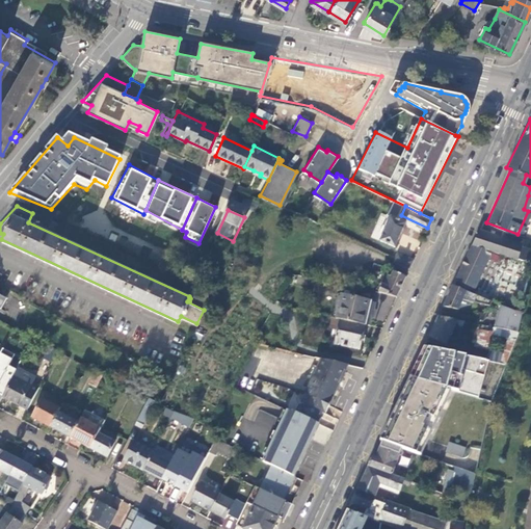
[(376,236),(395,244),(405,220),(391,214),(385,228),(380,226),(376,236)]
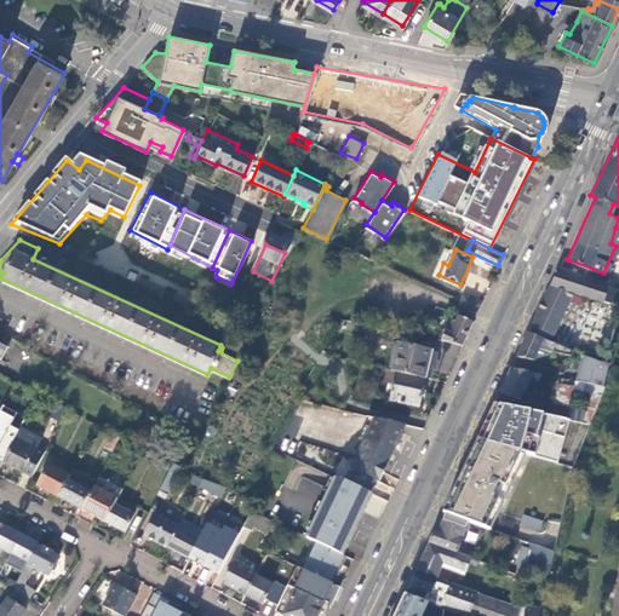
[(567,259),(556,268),(600,283),(603,272),(567,259)]
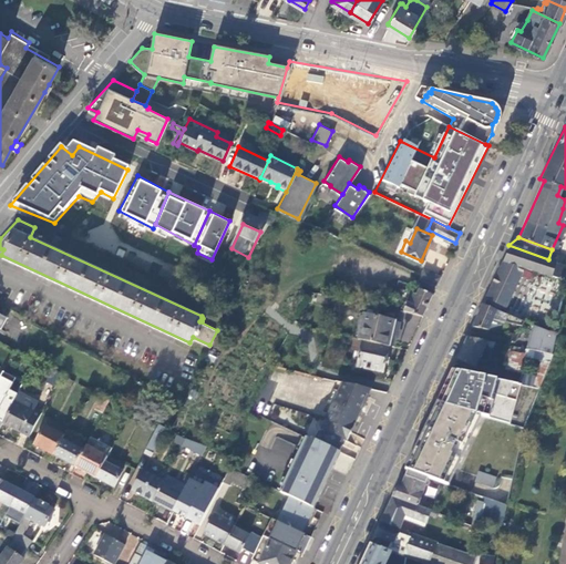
[(565,264),(548,259),(508,245),(484,295),(504,304),(521,267),(565,279),(565,274),(565,264)]
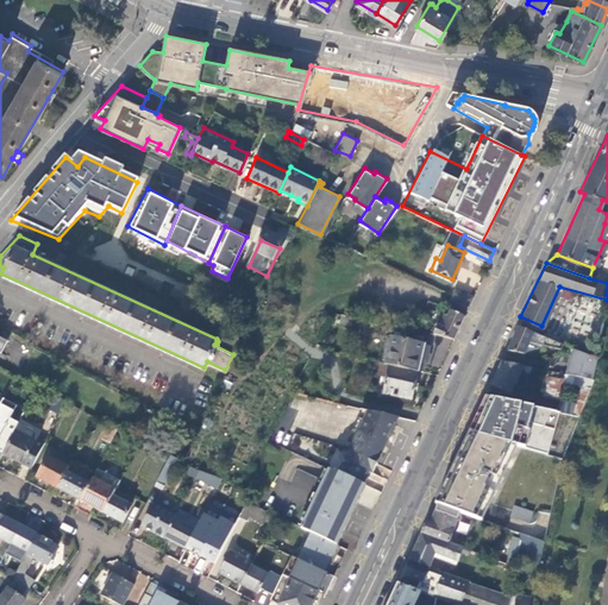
[(468,306),(472,295),(453,285),(451,291),(449,296),(468,306)]
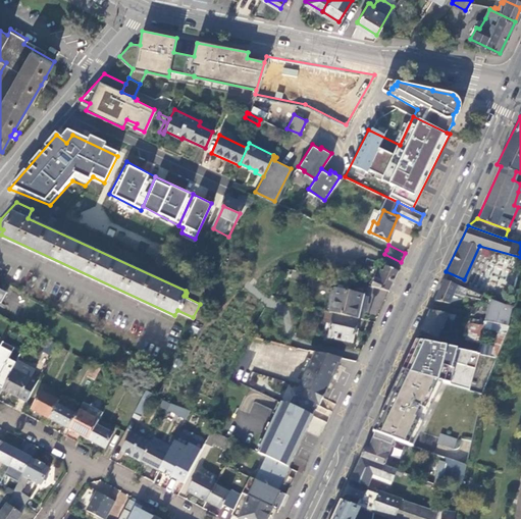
[(387,290),(398,269),(385,264),(378,278),(374,276),(373,277),(370,276),(377,260),(366,255),(362,266),(354,280),(387,290)]
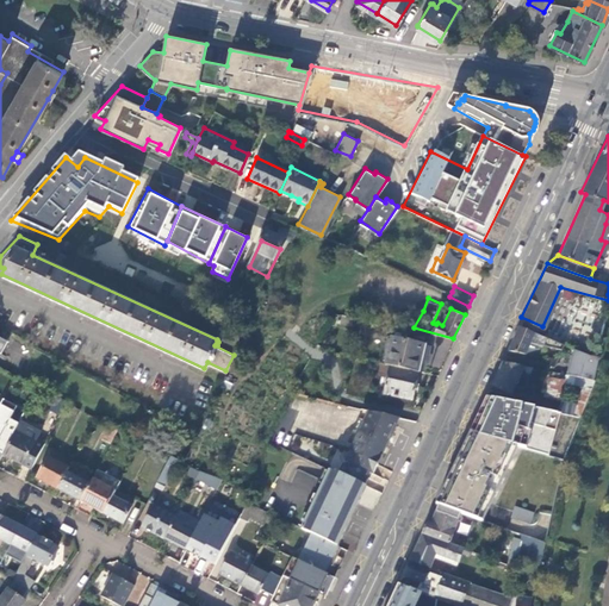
[(244,331),(249,323),(228,312),(223,322),(244,331)]
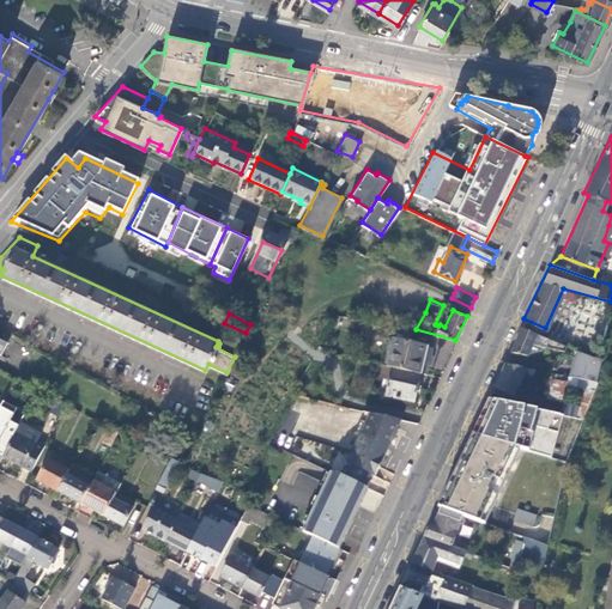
[(341,323),(357,327),(358,318),(344,315),(341,323)]
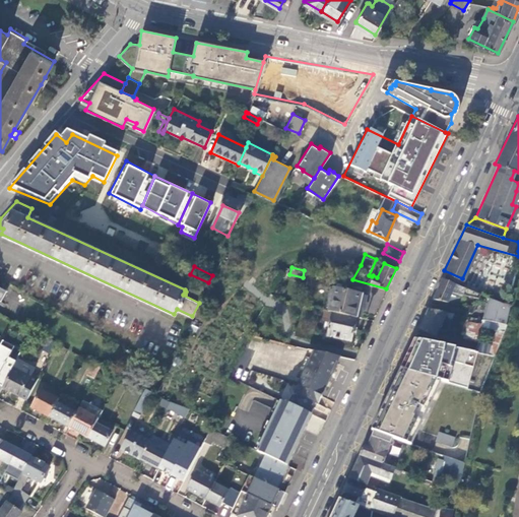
[(462,278),(444,270),(441,276),(463,285),(466,280),(462,278)]
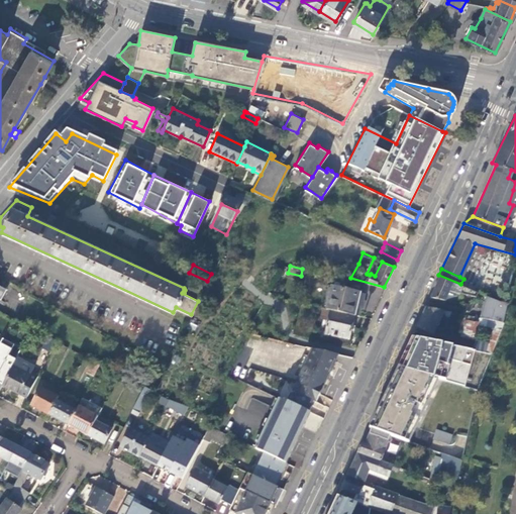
[(443,299),(447,290),(457,295),(458,291),(474,294),(475,291),(460,284),(438,275),(429,296),(443,299)]
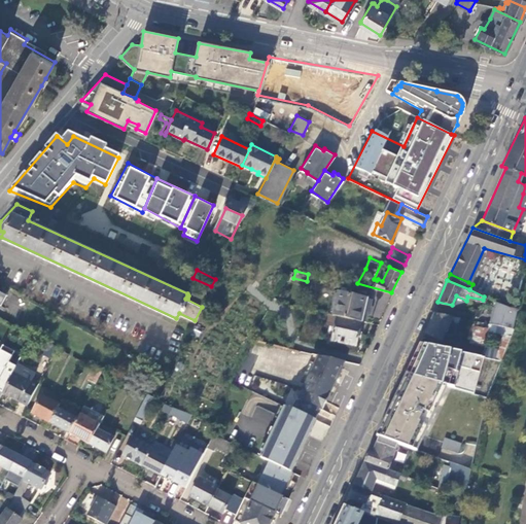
[(360,319),(366,320),(372,298),(338,289),(331,313),(336,314),(360,319)]
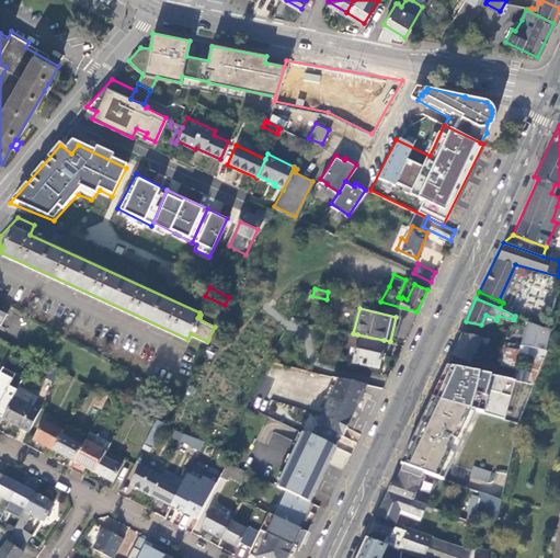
[(543,348),(547,329),(525,320),(520,343),(543,348)]
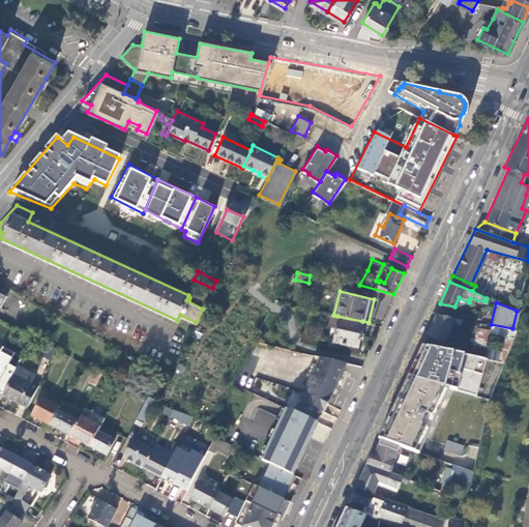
[(461,317),(436,312),(425,332),(441,341),(452,319),(458,322),(461,317)]
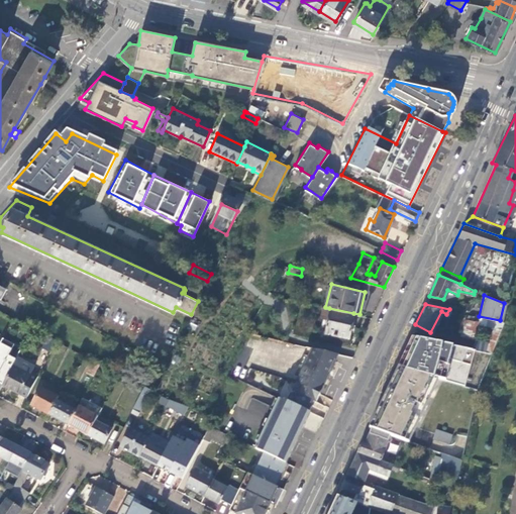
[(353,313),(329,308),(324,331),(348,337),(353,313)]
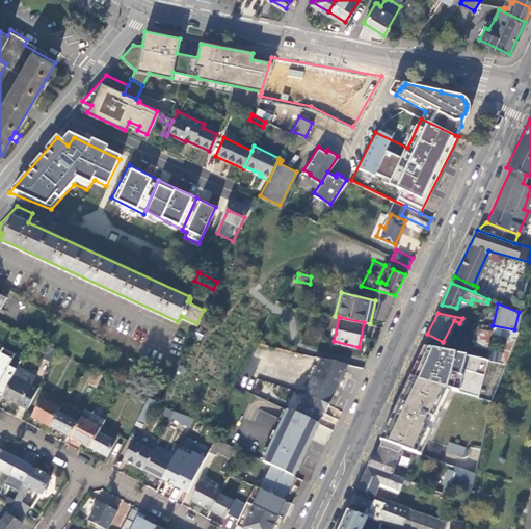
[(205,327),(198,324),(195,331),(202,334),(205,327)]
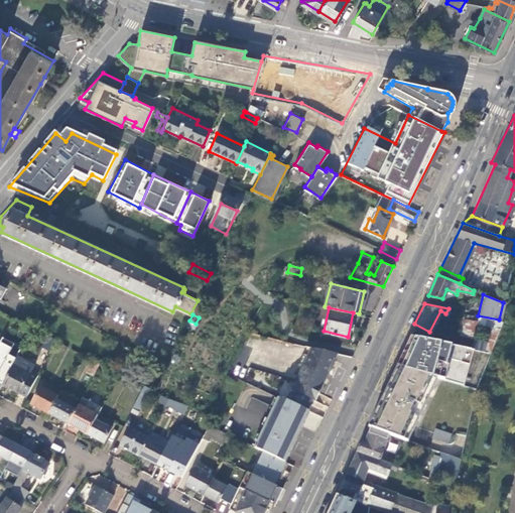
[(28,331),(31,326),(12,315),(10,322),(28,331)]
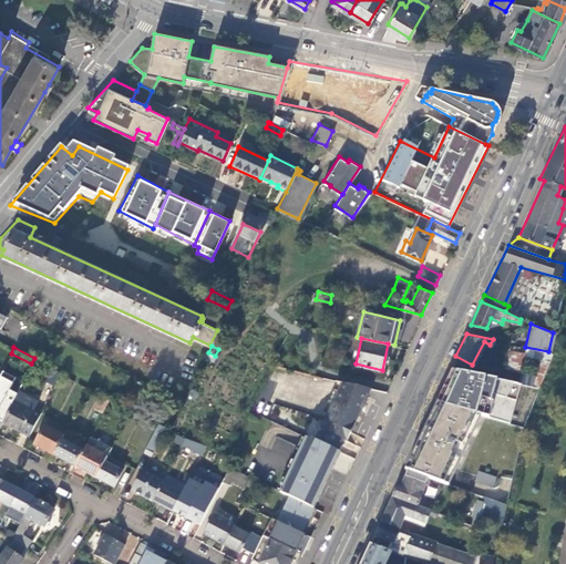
[(518,371),(516,381),(536,386),(549,352),(548,351),(525,347),(524,347),(522,352),(539,358),(534,375),(518,371)]
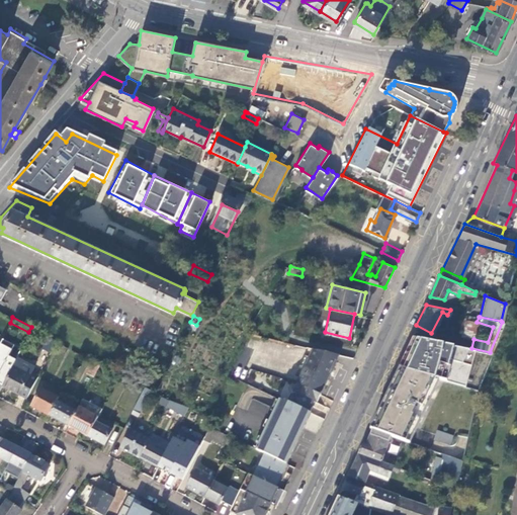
[(460,333),(471,337),(476,321),(464,319),(460,333)]
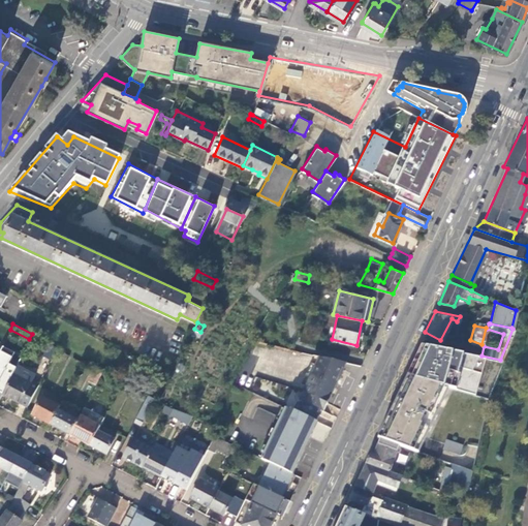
[(51,359),(56,348),(49,343),(42,354),(51,359)]
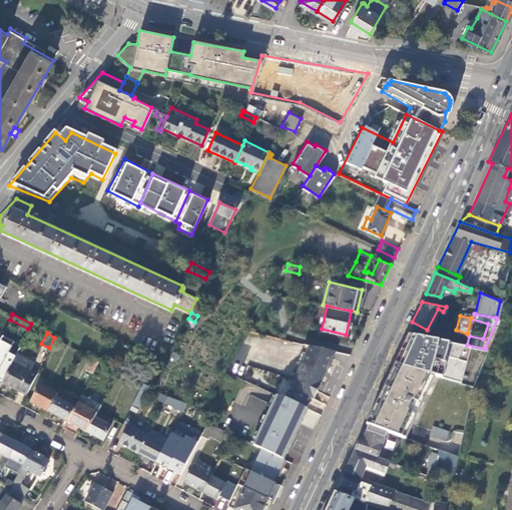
[(393,366),(431,373),(436,374),(441,363),(436,362),(440,354),(444,341),(405,334),(393,366)]
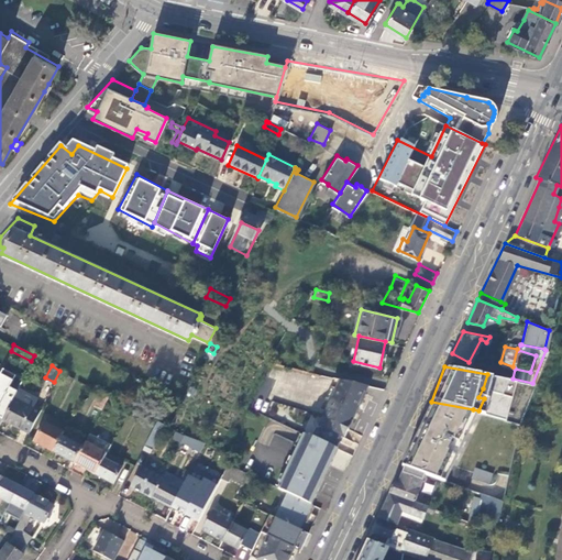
[(12,377),(0,371),(0,414),(2,416),(14,393),(17,388),(9,384),(12,377)]
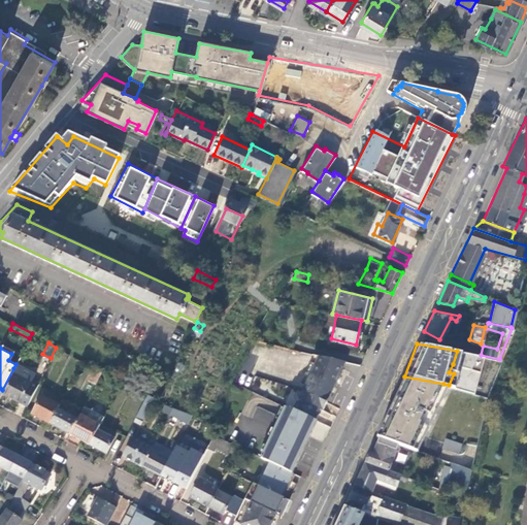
[(486,397),(499,361),(457,351),(453,364),(476,370),(471,392),(486,397)]
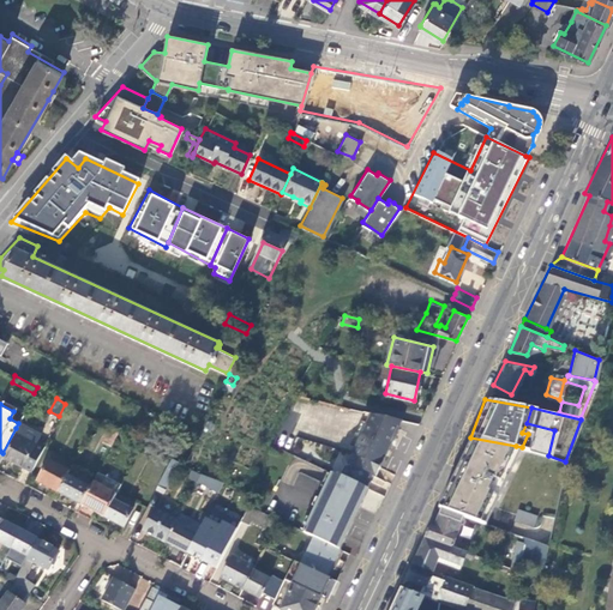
[(379,466),(402,418),(371,412),(349,452),(379,466)]
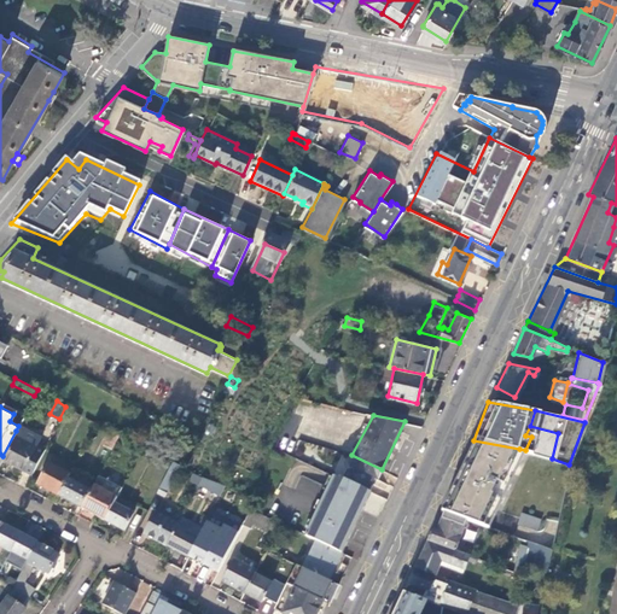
[(3,456),(31,471),(45,446),(38,443),(41,434),(29,428),(24,436),(16,431),(3,456)]
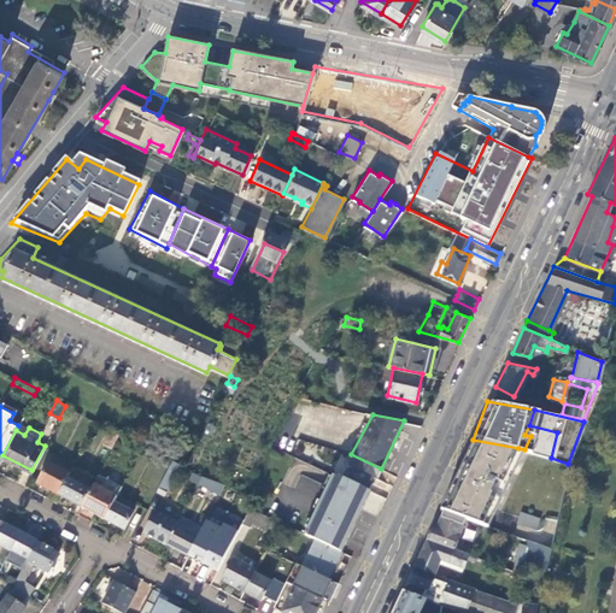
[(111,448),(118,432),(109,428),(101,442),(111,448)]
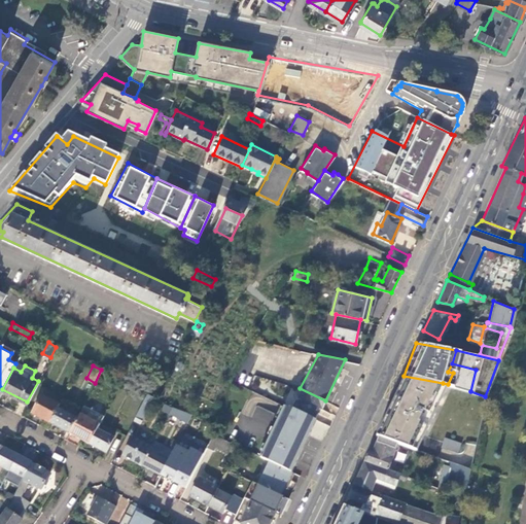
[(404,376),(376,433),(414,448),(443,383),(404,376)]
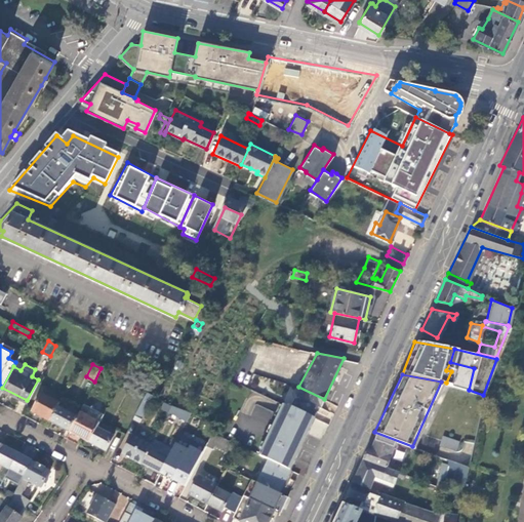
[(319,408),(324,399),(298,387),(295,395),(296,397),(291,398),(288,404),(313,415),(317,407),(319,408)]
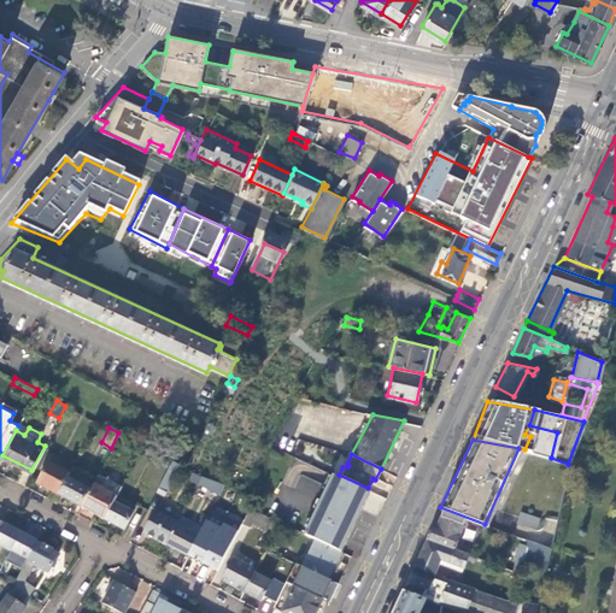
[(171,460),(157,487),(164,490),(180,464),(171,460)]
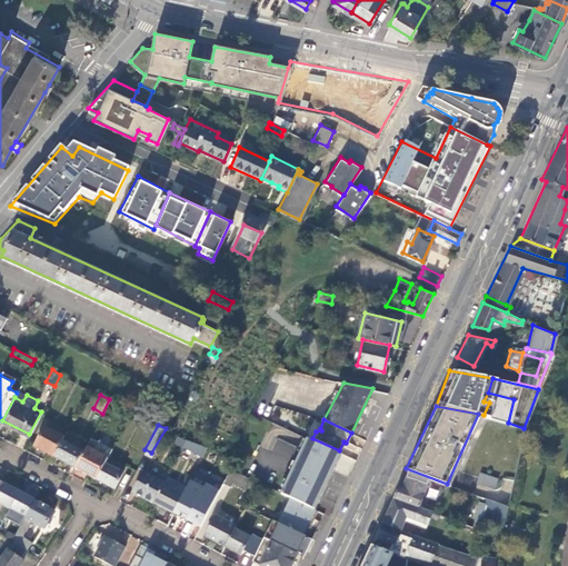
[(35,444),(53,454),(61,439),(63,436),(45,426),(35,444)]
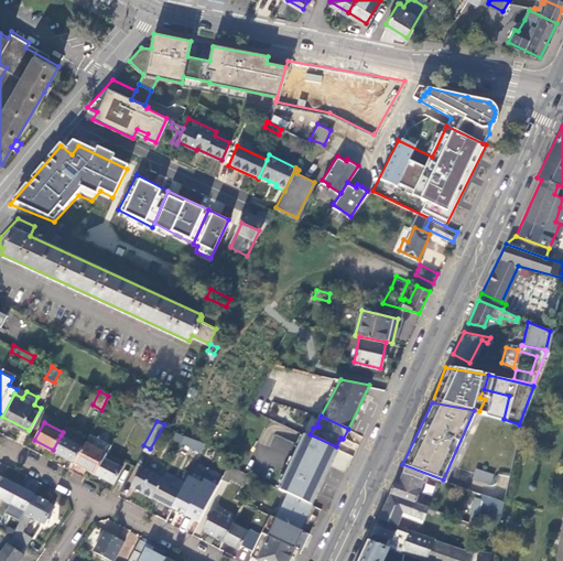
[(74,462),(95,472),(103,456),(109,444),(89,433),(82,446),(74,462)]
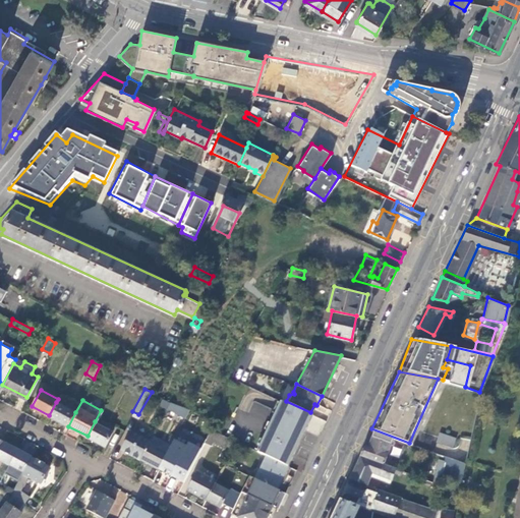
[(287,464),(311,412),(310,412),(286,401),(285,400),(285,403),(280,400),(257,451),(266,454),(287,464)]
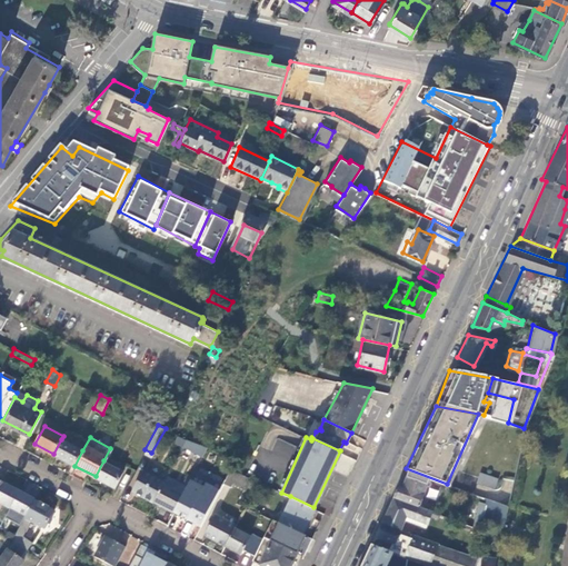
[(201,455),(206,446),(186,438),(182,445),(201,455)]
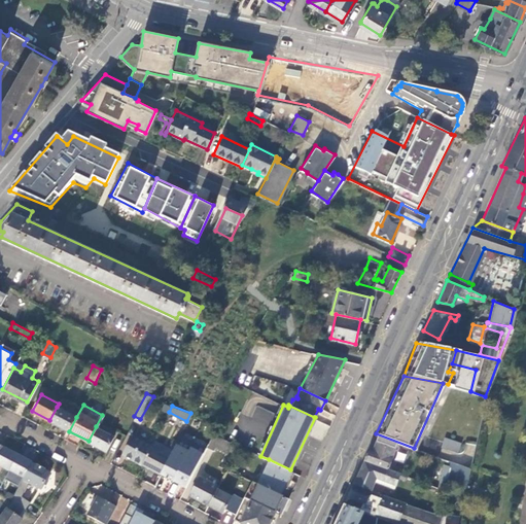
[(49,420),(69,431),(76,417),(57,407),(49,420)]
